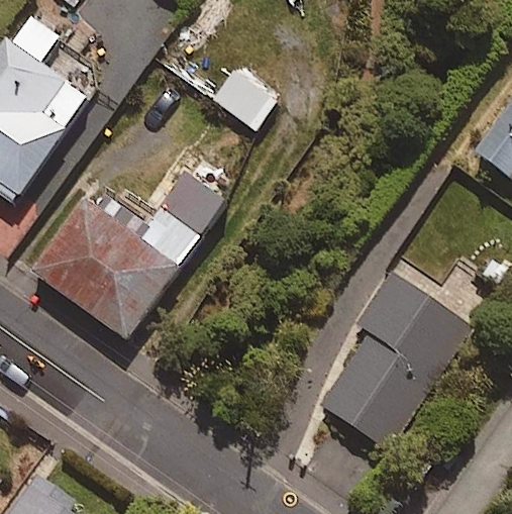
[(58,35),(23,11),(0,45),(0,192),(14,202),(87,96),(38,63),(58,35)]
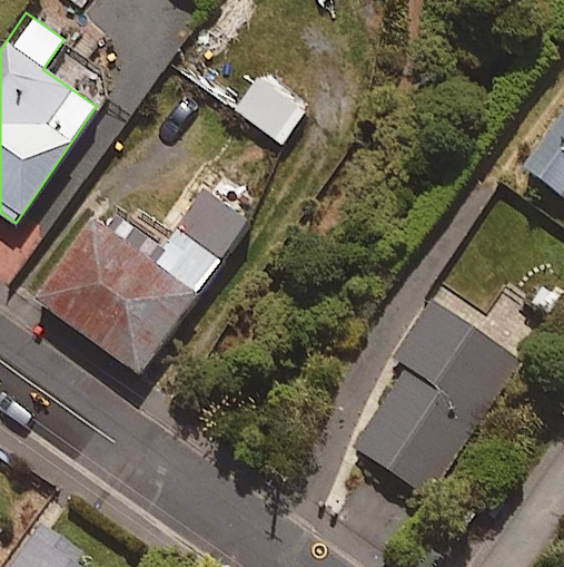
[(303,110),(255,77),(233,109),(280,143),(303,110)]
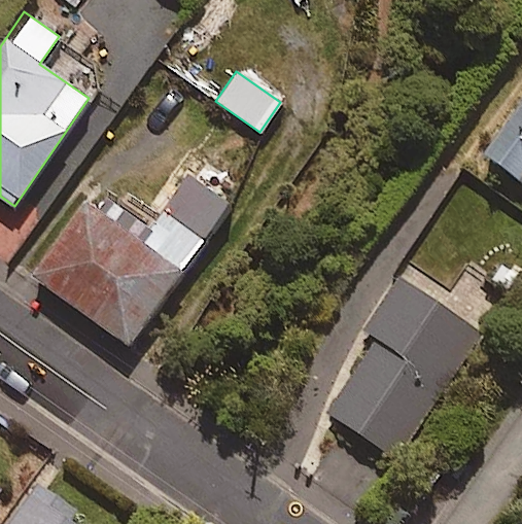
[(521,91),(478,151),(521,183),(521,91)]
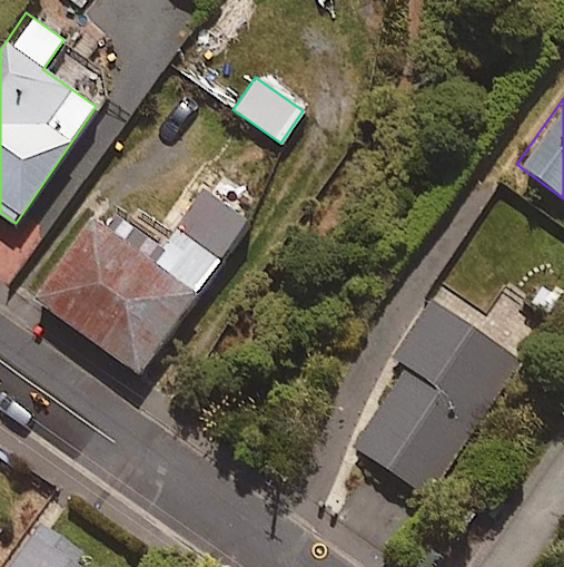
[(248,220),(203,188),(164,244),(105,202),(36,300),(140,373),(248,220)]
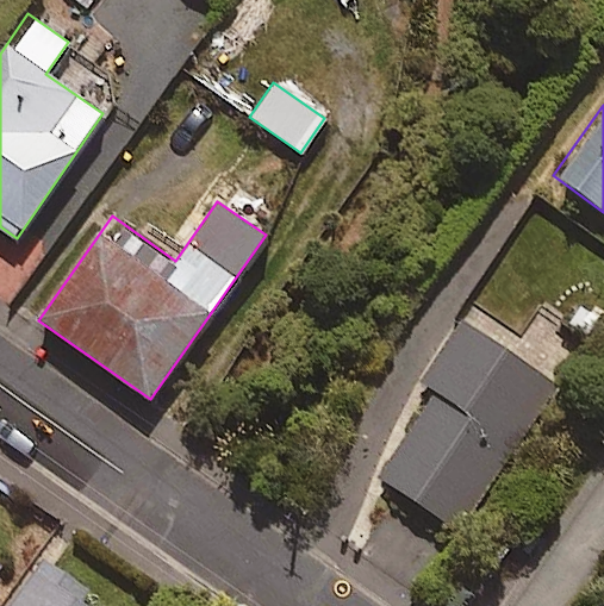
[(561,379),(466,312),(417,381),(436,394),(378,475),(455,529),(561,379)]
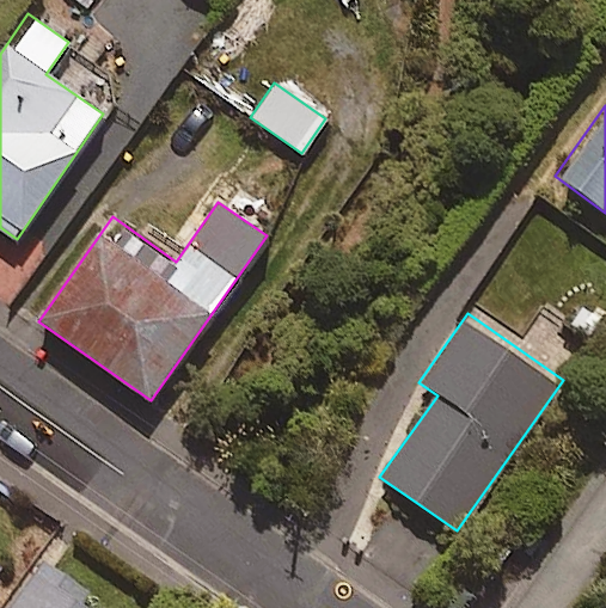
[(93,607),(37,567),(7,607),(93,607)]
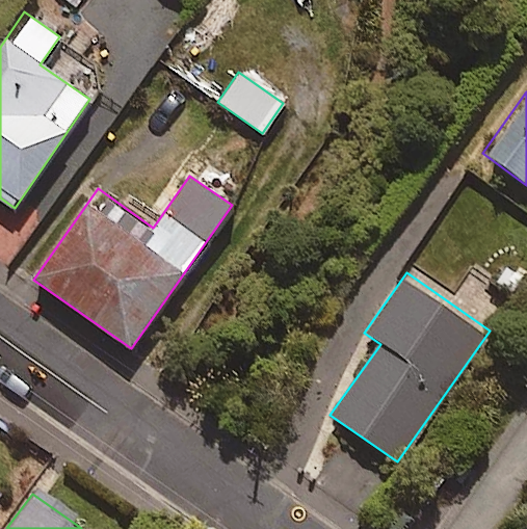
All buildings are outlined.
